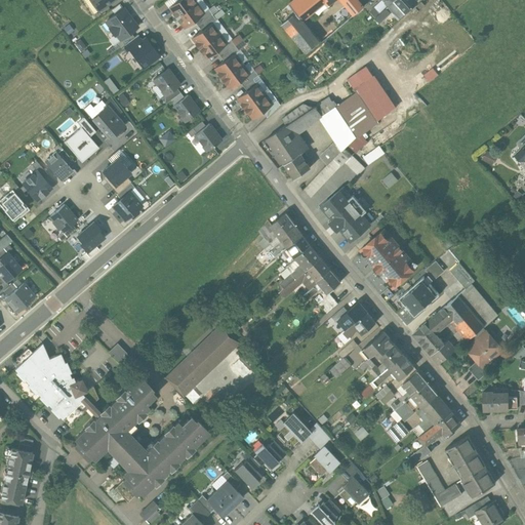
[(90,0),(98,11),(114,0),(90,0)]
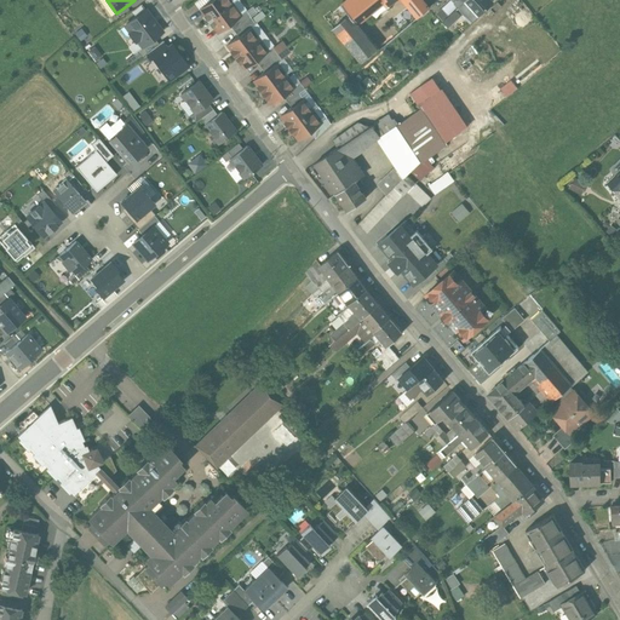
[(228,0),(210,0),(205,5),(200,9),(205,15),(202,16),(207,22),(231,4),(228,0)]
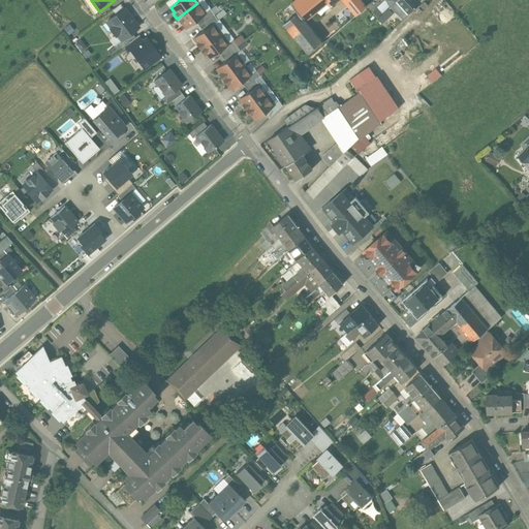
[(309,17),(329,0),(328,0),(312,0),(297,13),(298,13),(275,32),(300,62),(322,42),(325,42),(337,33),(329,24),(316,34),(307,24),(311,20),(309,17)]
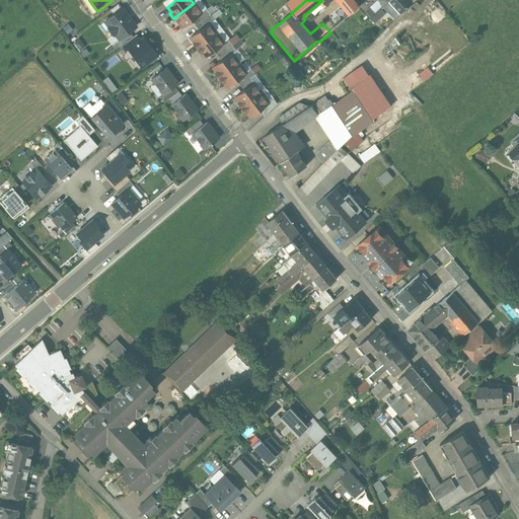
[(359,7),(353,0),(345,0),(342,4),(347,10),(338,17),(341,23),(359,7)]
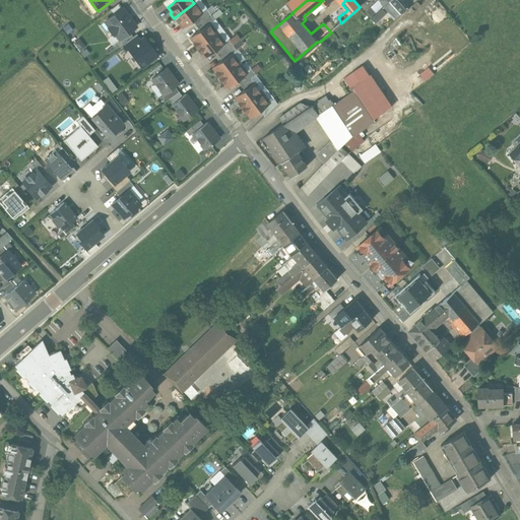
[(377,14),(390,2),(387,0),(383,0),(371,11),(373,13),(375,12),(377,14)]
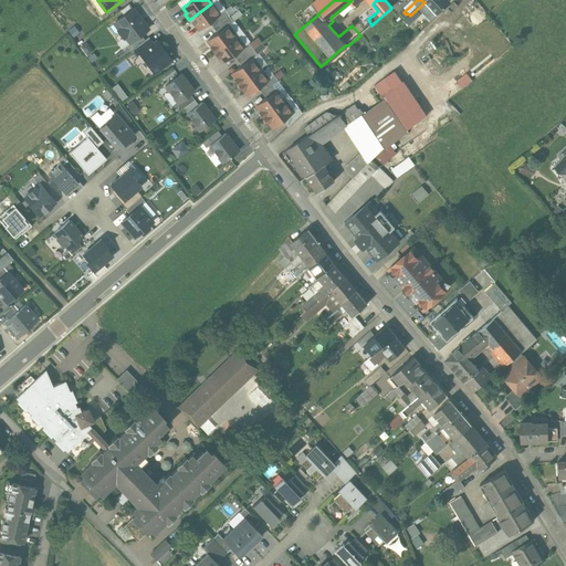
[(451,1),(449,0),(427,0),(425,2),(429,8),(431,10),(429,12),(433,18),(451,1)]
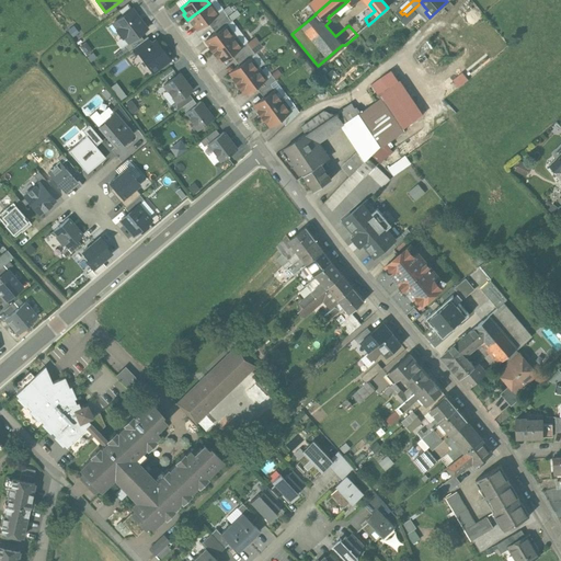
[(409,22),(425,8),(421,2),(407,15),(409,18),(407,20),(409,22)]
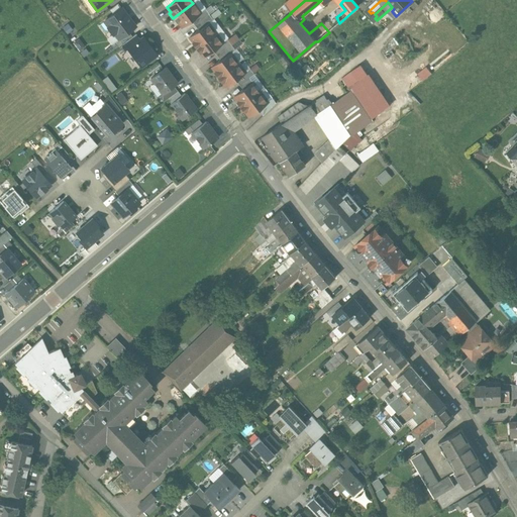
[(186,24),(191,21),(192,21),(193,19),(200,13),(193,3),(173,18),(177,23),(178,22),(182,27),(186,24)]
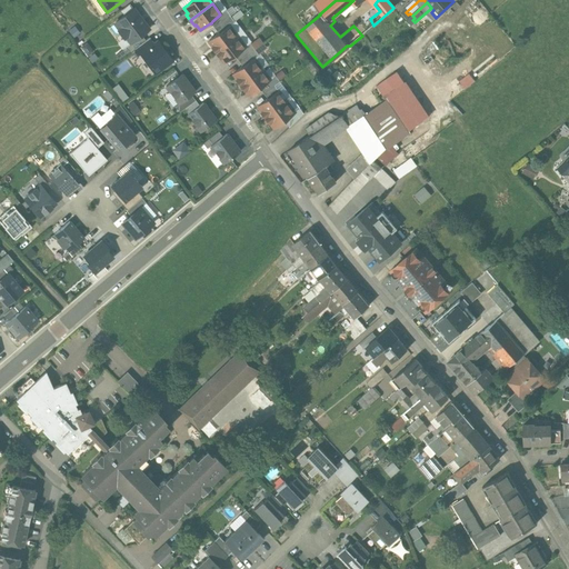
[(133,10),(116,23),(120,30),(119,31),(125,38),(126,37),(131,43),(141,36),(149,30),(133,10)]
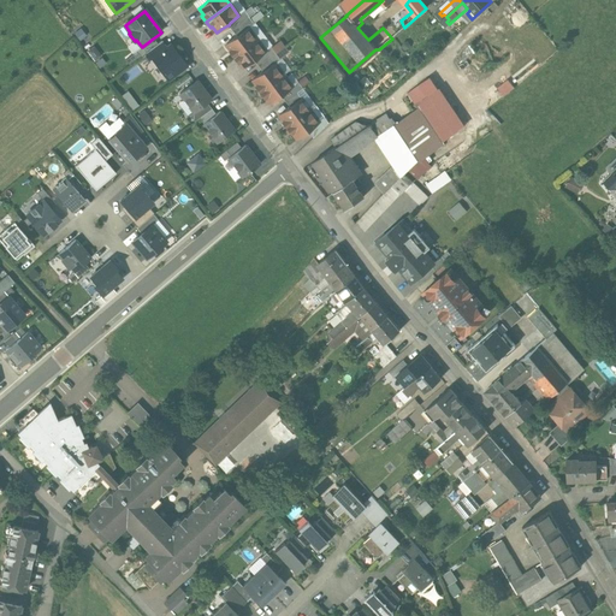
[(229,25),(227,25),(231,31),(249,18),(244,11),(238,16),(230,23),(229,25)]
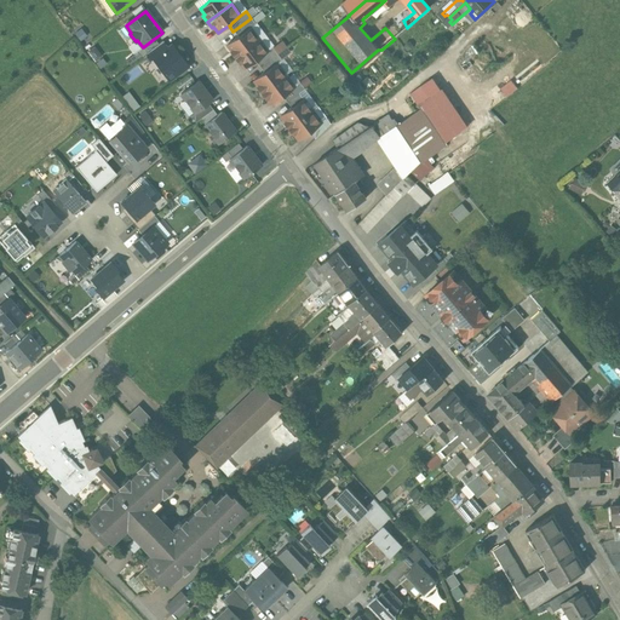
[(233,32),(237,36),(237,35),(240,35),(250,28),(250,29),(256,24),(251,18),(233,32)]
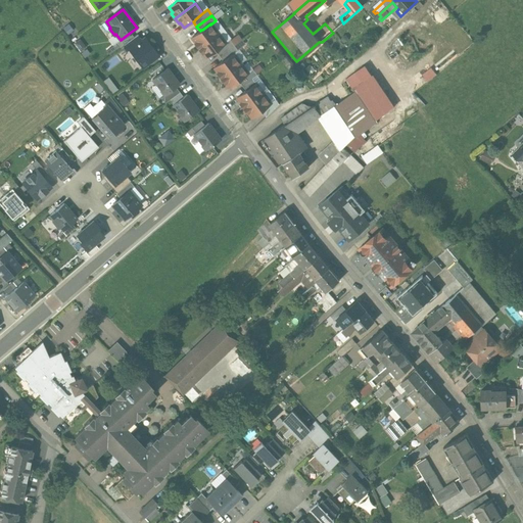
[(198,49),(218,34),(210,25),(210,24),(202,30),(200,30),(200,31),(196,35),(192,38),(195,43),(194,44),(198,49)]
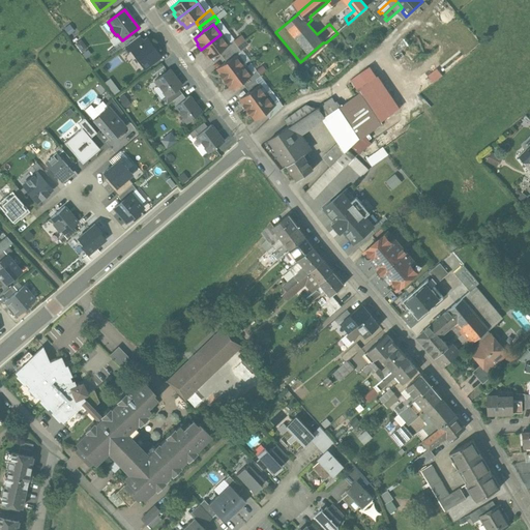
[(136,38),(131,33),(122,40),(117,45),(120,49),(136,38)]
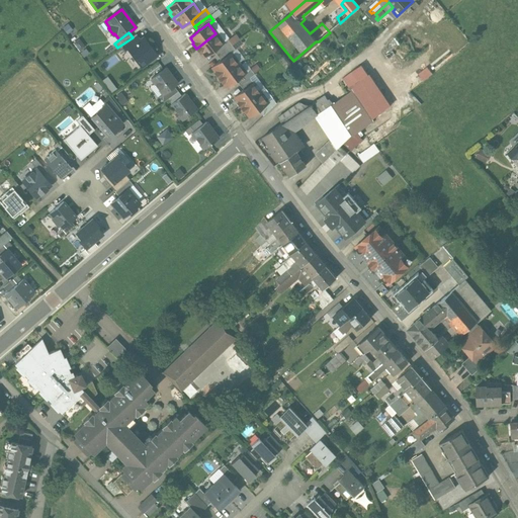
[(213,52),(214,51),(216,50),(224,44),(223,42),(216,33),(196,49),(199,54),(201,53),(204,58),(209,55),(213,52)]
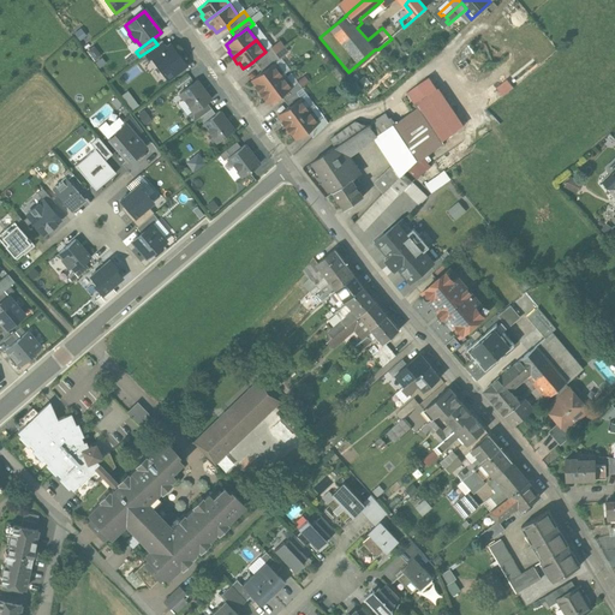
[(161,41),(144,54),(149,61),(151,59),(166,48),(161,41)]
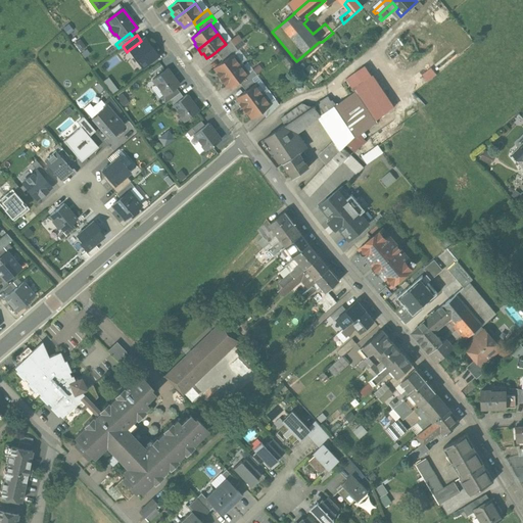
[(145,38),(141,41),(129,50),(143,67),(158,56),(153,49),(152,50),(149,45),(150,45),(145,38)]
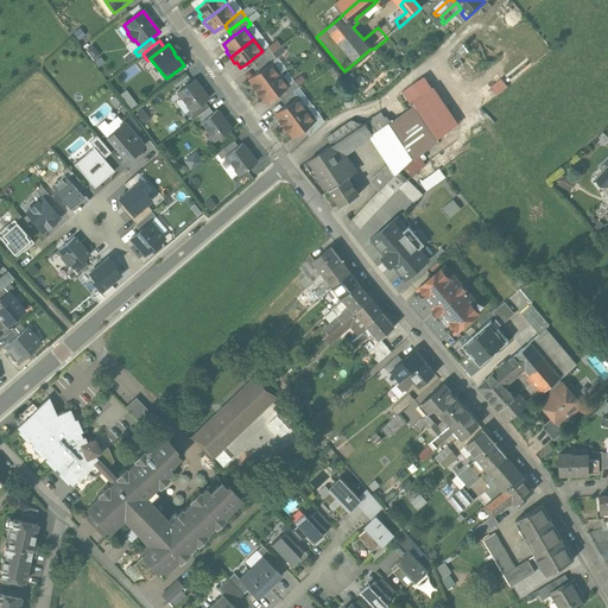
[(254,65),(272,52),(267,46),(261,50),(263,51),(253,58),(252,59),(251,61),(254,65)]
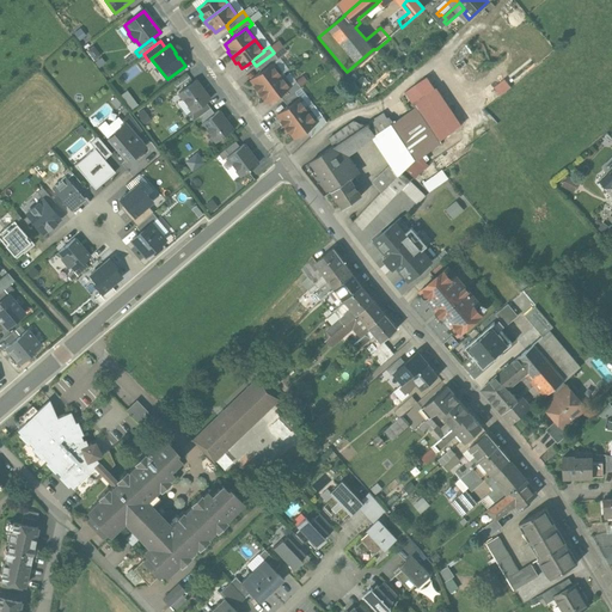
[(263,69),(273,62),(273,63),(279,60),(274,53),(256,66),(259,71),(261,69),(263,69)]
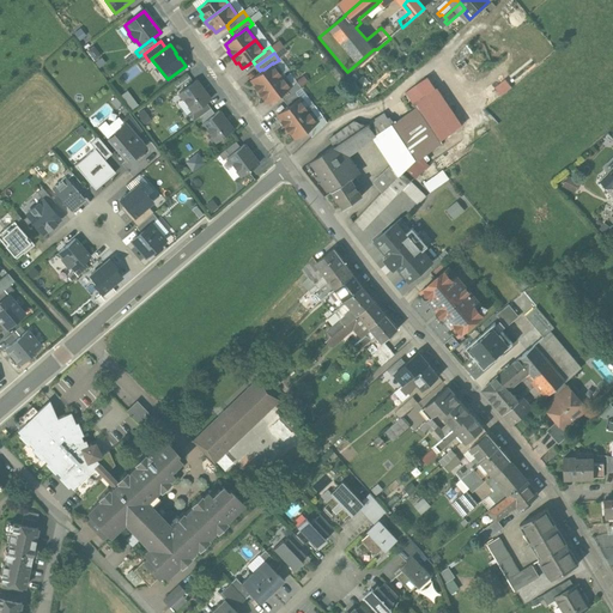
[(259,92),(281,74),(273,64),(273,62),(263,70),(261,70),(260,71),(256,76),(250,79),(255,85),(254,86),(259,92)]
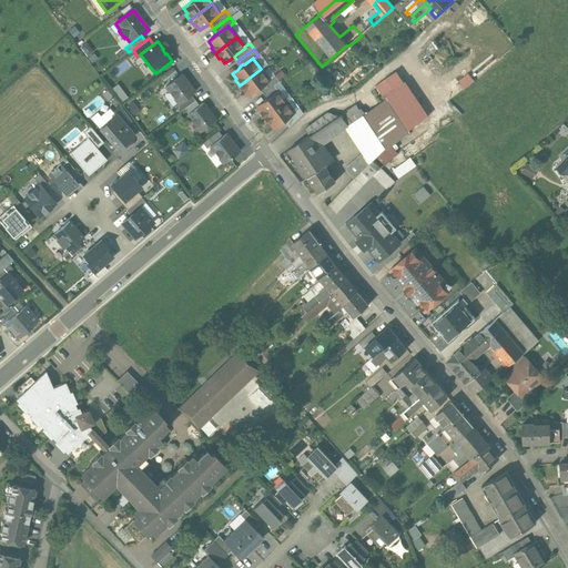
[(261,87),(269,80),(269,79),(261,69),(240,85),(243,91),(244,90),(249,95),(253,91),(259,89),(260,88),(261,87)]
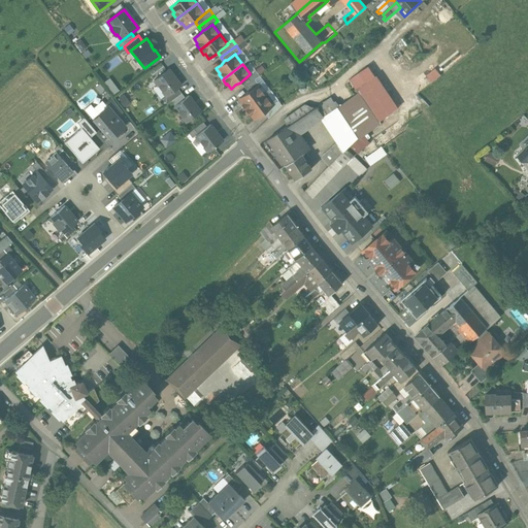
[(339,106),(359,137),(378,123),(377,122),(398,109),(376,74),(368,66),(350,79),(359,94),(339,106)]
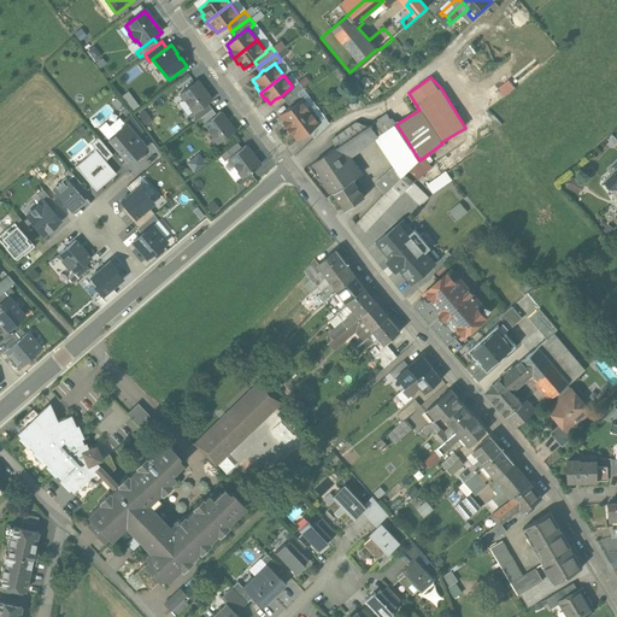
[(207,104),(211,100),(197,81),(180,94),(194,113),(207,104)]
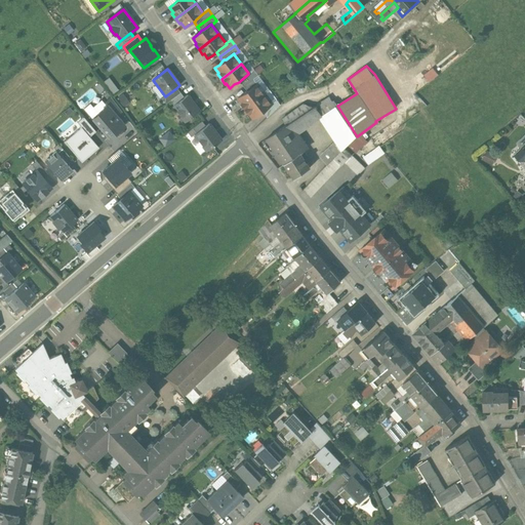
[(242,87),(252,79),(257,76),(253,70),(248,73),(248,74),(241,80),(240,81),(239,82),(242,87)]
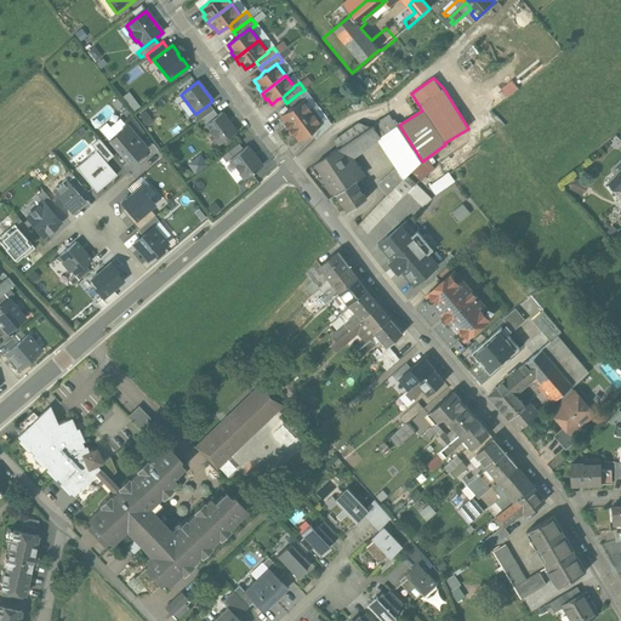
[(294,107),(303,100),(298,93),(286,103),(291,108),(292,107),(294,107)]
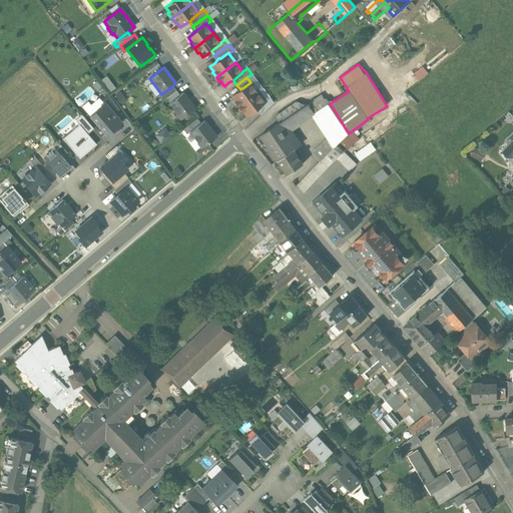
[(238,107),(258,92),(250,82),(242,88),(241,88),(240,89),(236,93),(232,96),(235,101),(234,102),(238,107)]
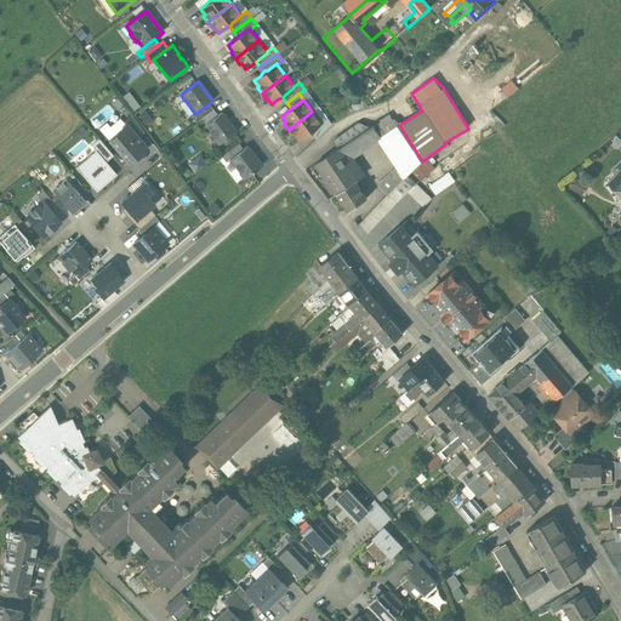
[(214,110),(209,104),(195,114),(192,117),(195,123),(201,119),(214,110)]
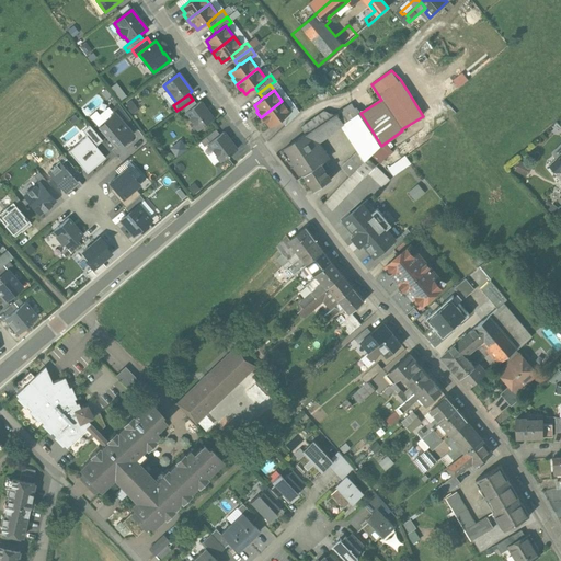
[(196,104),(193,100),(182,107),(186,113),(196,104)]
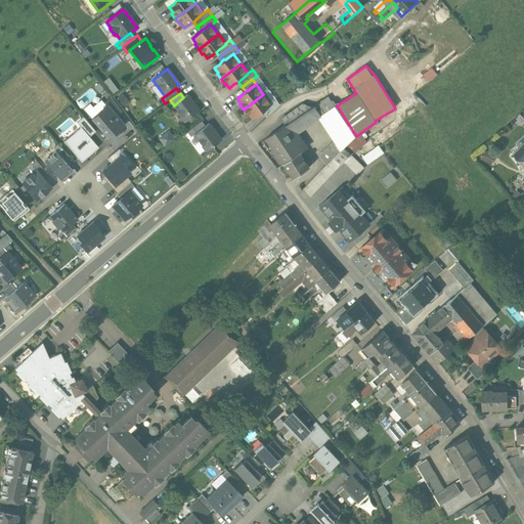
[(248,115),(249,114),(252,119),(257,116),(262,113),(263,112),(263,111),(271,104),(271,103),(263,94),(244,110),(248,115)]
